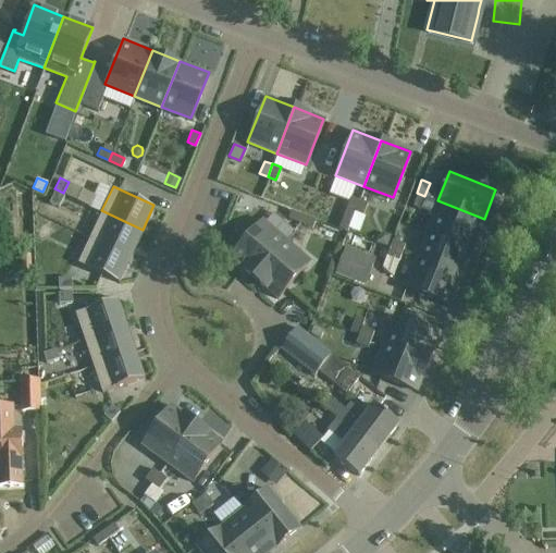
[(54,188),(49,200),(58,205),(63,193),(54,188)]
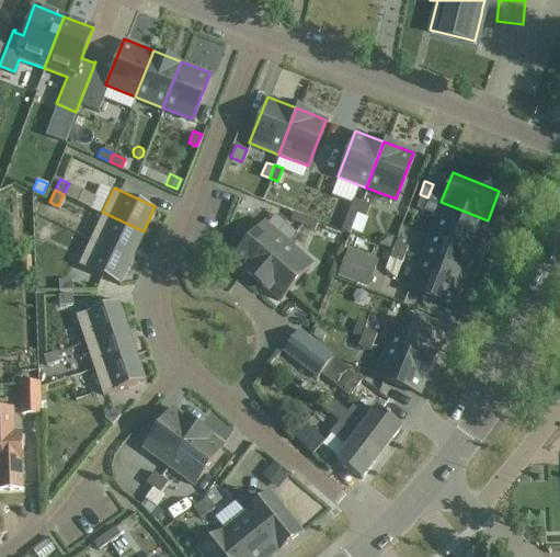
[(420,194),(415,206),(423,208),(427,197),(420,194)]
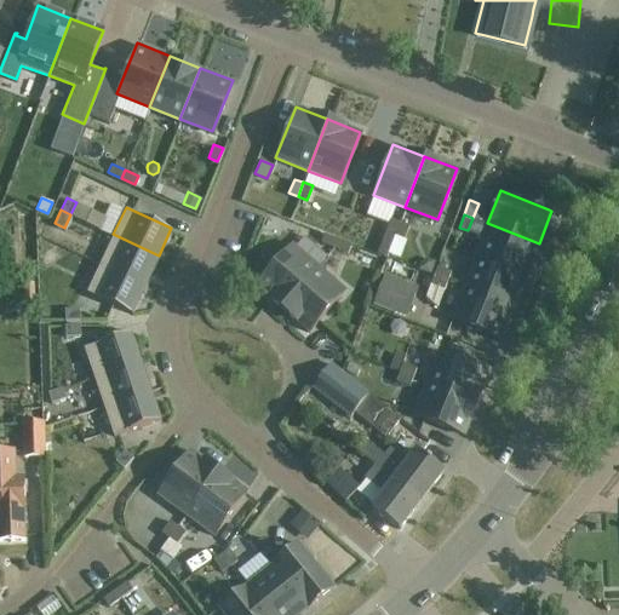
[(385,256),(394,234),(400,220),(390,217),(377,252),(385,256)]
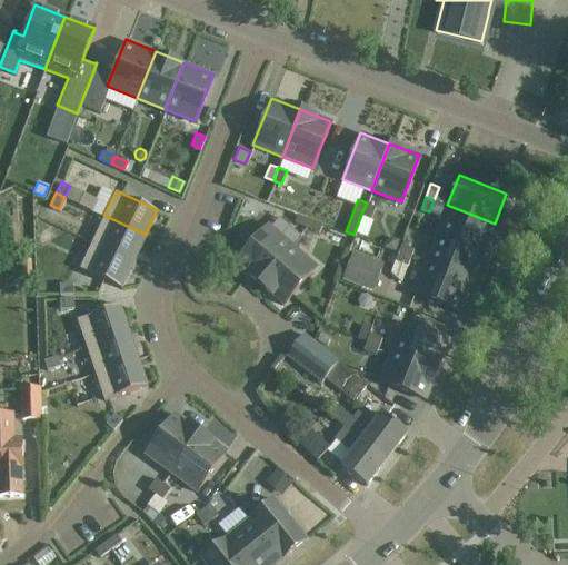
[(361,215),(370,218),(375,206),(367,202),(361,215)]
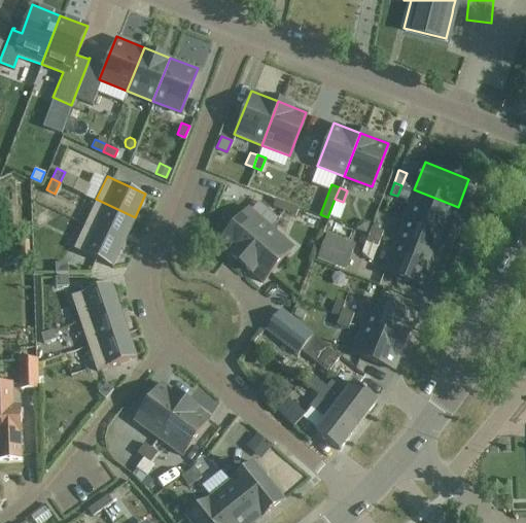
[(448,233),(458,207),(414,189),(405,216),(448,233)]
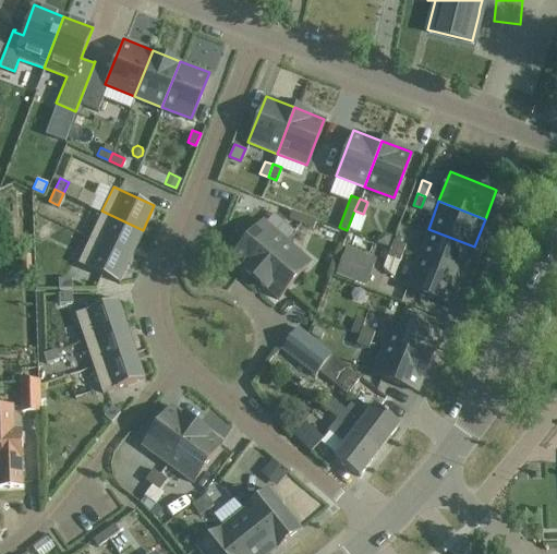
[(300,221),(303,214),(291,208),(288,217),(300,221)]
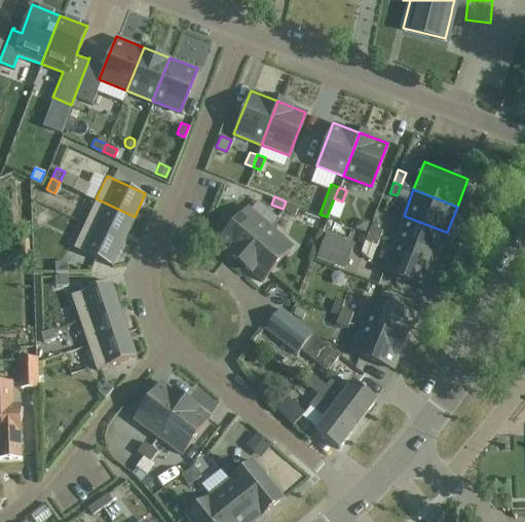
[(96,198),(84,223),(122,241),(135,217),(96,198)]
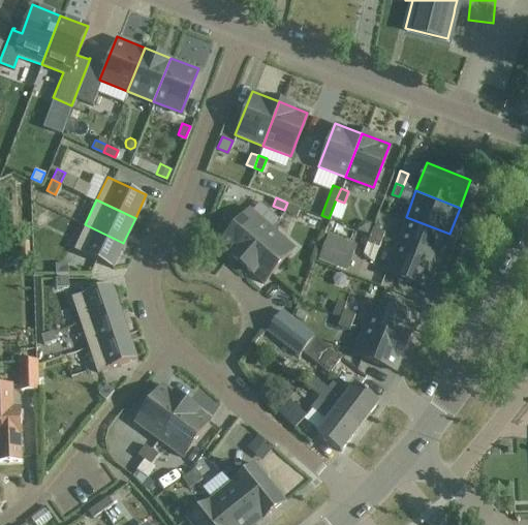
[(299,207),(287,203),(284,210),(296,214),(297,214),(299,207)]
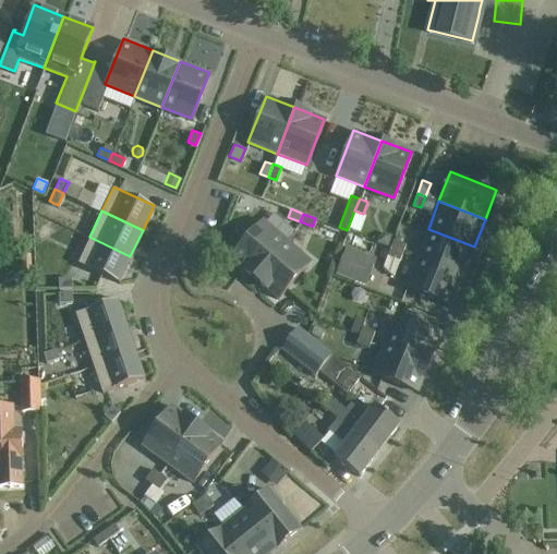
[(254,276),(286,238),(262,218),(230,256),(254,276)]
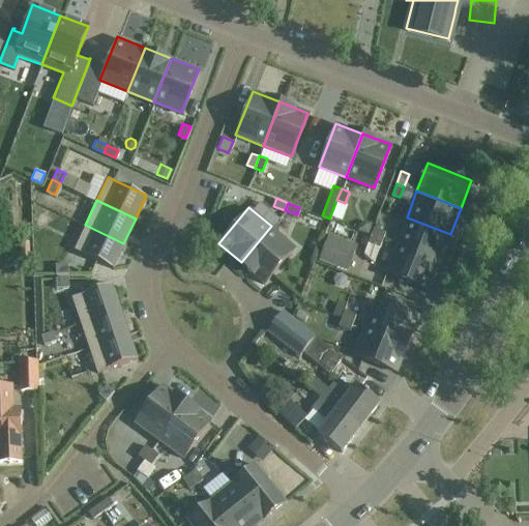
[(440,261),(450,234),(407,217),(397,243),(440,261)]
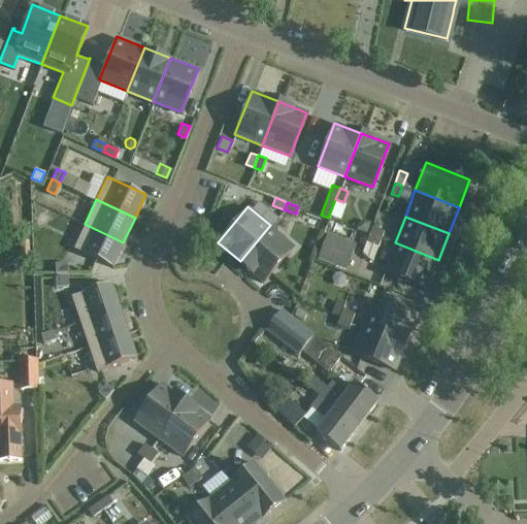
[(359,223),(357,227),(365,230),(369,222),(364,220),(359,223)]
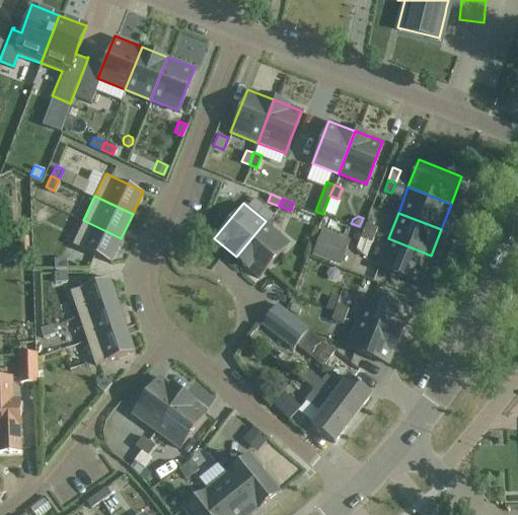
[(83,220),(72,243),(111,261),(121,238),(83,220)]
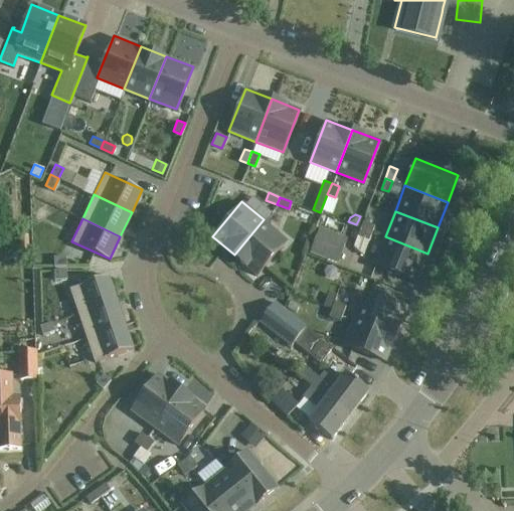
[(257,273),(286,237),(264,219),(234,254),(257,273)]
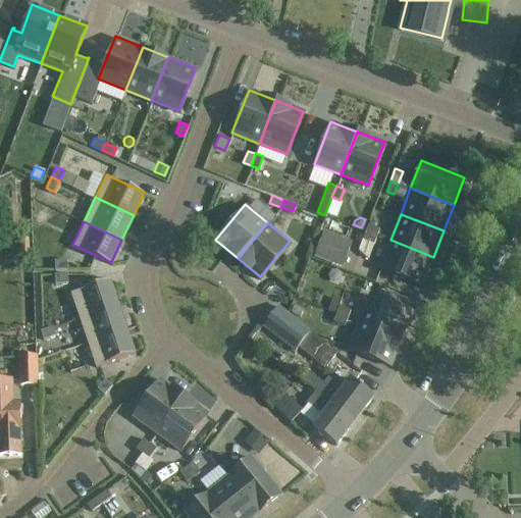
[(376,235),(378,226),(367,222),(364,229),(376,235)]
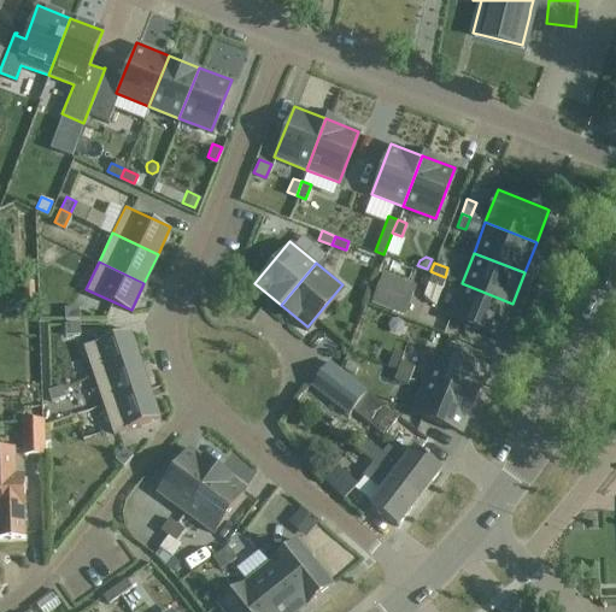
[(371,300),(399,311),(410,282),(382,271),(371,300)]
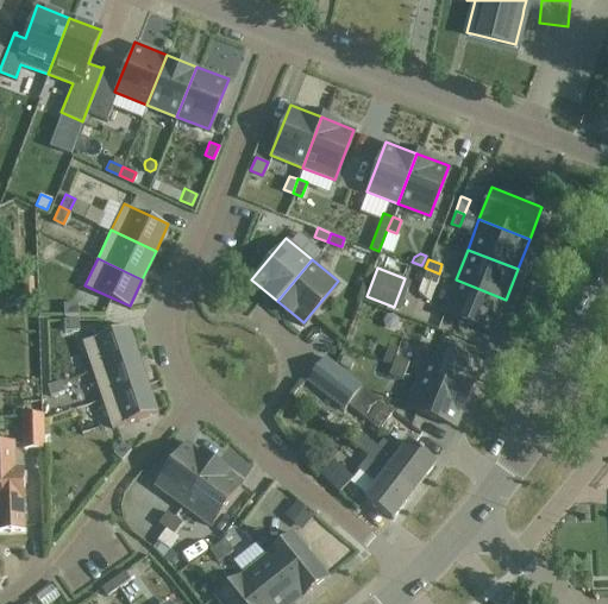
[(425,268),(421,277),(436,282),(439,274),(425,268)]
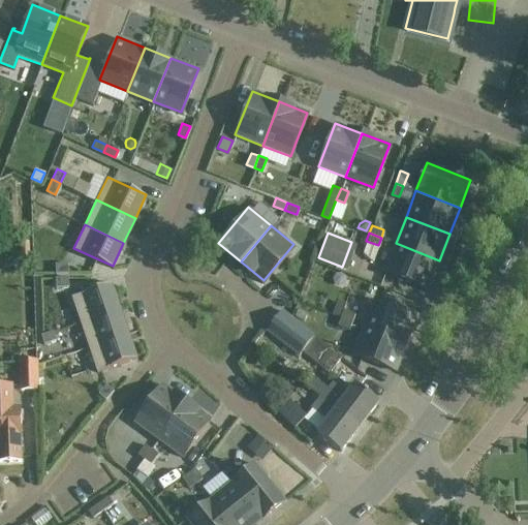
[(396,243),(384,271),(428,287),(439,260),(396,243)]
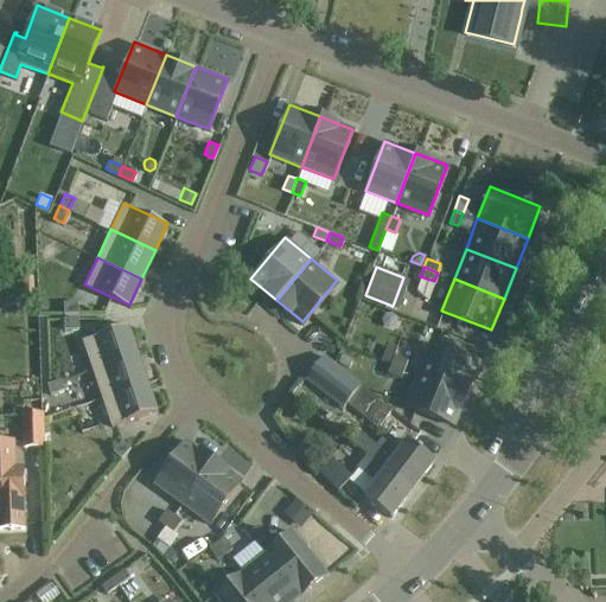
[(63,301),(63,311),(77,311),(77,301),(63,301)]
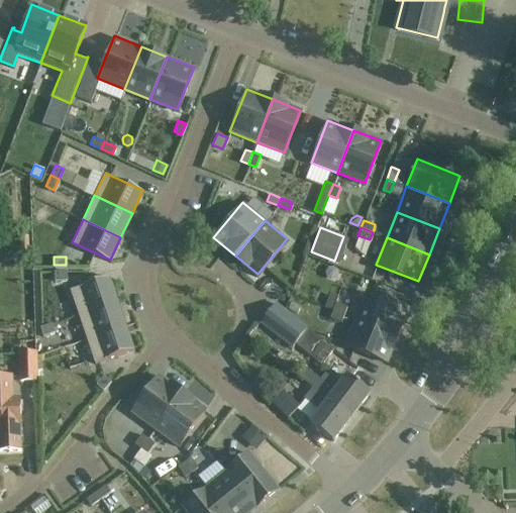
[(54,270),(54,278),(66,278),(66,270),(54,270)]
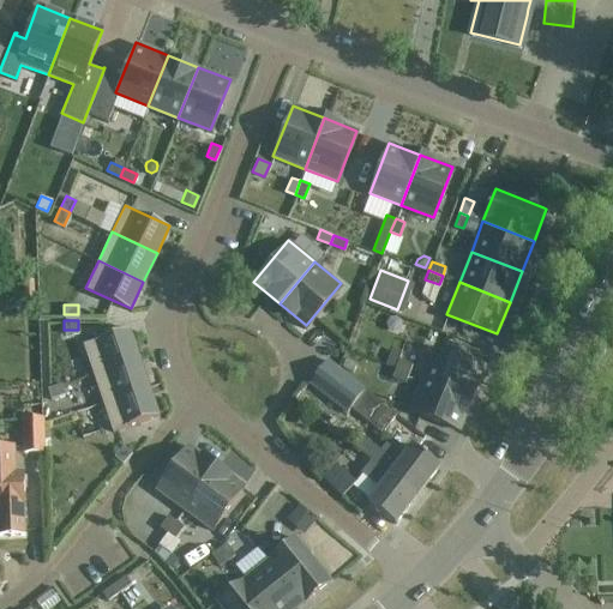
[(130,327),(83,343),(92,371),(139,355),(130,327)]
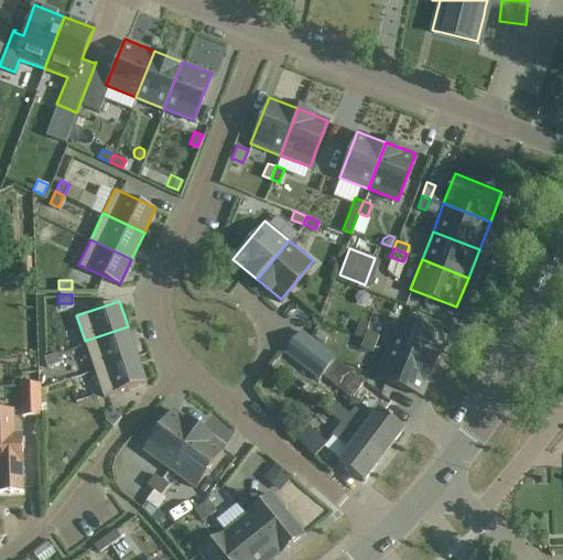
[(433,366),(445,336),(399,318),(387,346),(433,366)]
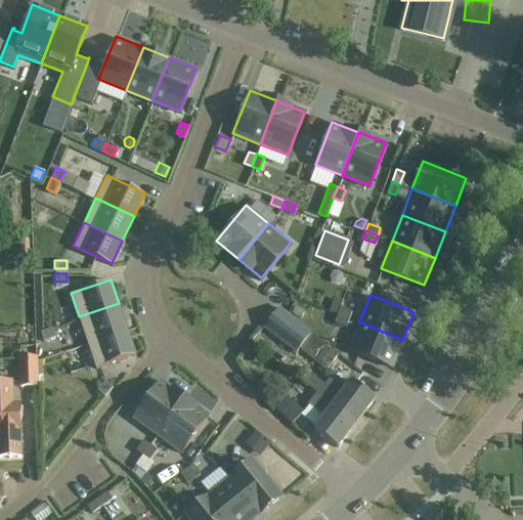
[(79,316),(87,342),(127,329),(119,303),(79,316)]
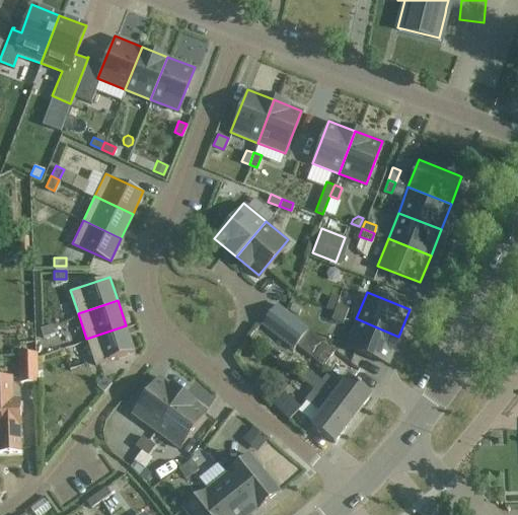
[(308,326),(277,302),(261,322),(292,348),(296,344),(321,364),(335,348),(308,327),(308,326)]
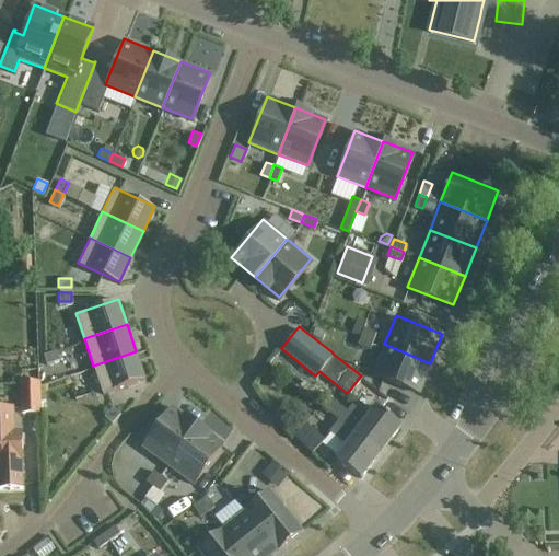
[(372,339),(375,331),(363,326),(360,334),(372,339)]
